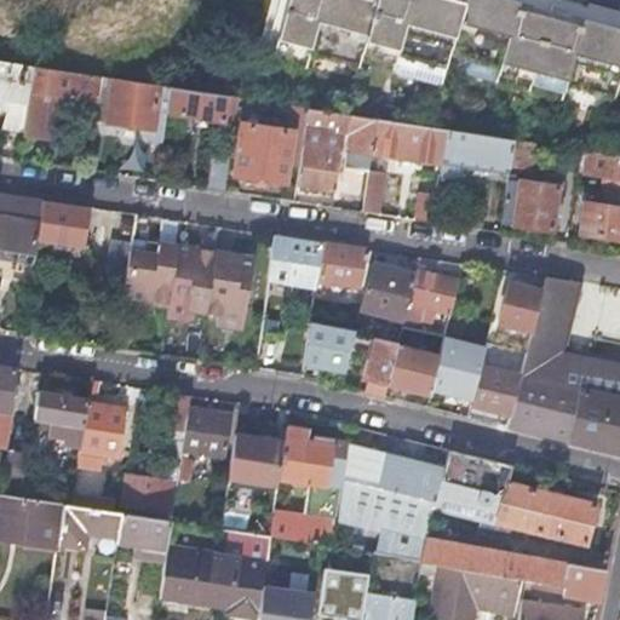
[(619,29),(590,22),(511,0),(509,0),(460,0),(460,1),(455,0),(282,0),(268,58),(302,67),(305,52),(354,65),(356,57),(390,67),(394,52),(443,65),(448,50),(498,63),(494,79),(562,97),(566,81),(612,93),(609,101),(619,103),(619,29)]
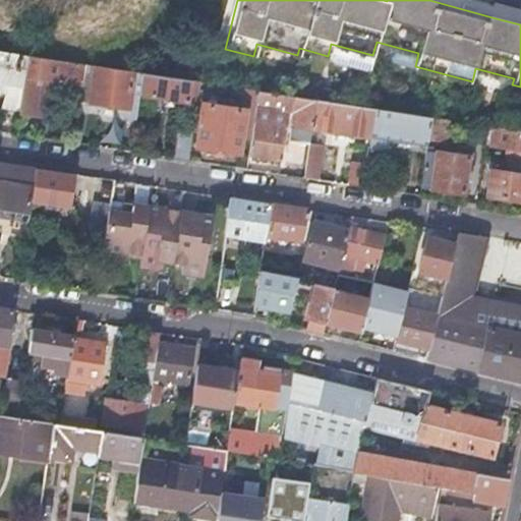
[(0,52),(0,96),(5,99),(0,116),(0,117),(8,119),(17,120),(26,56),(0,52)]
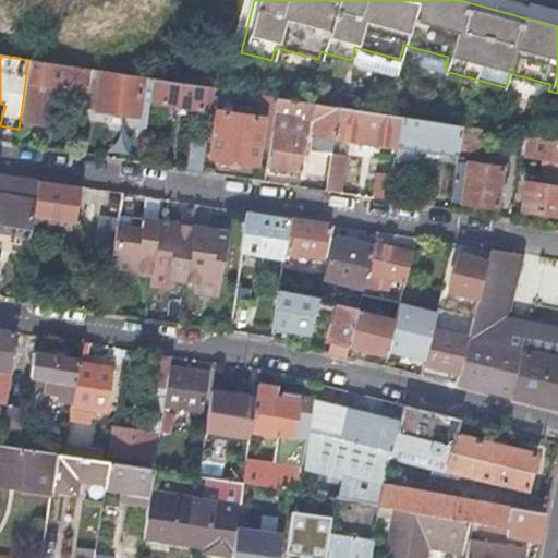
[(87,93),(91,70),(28,60),(19,129),(33,131),(47,133),(53,87),(87,93)]
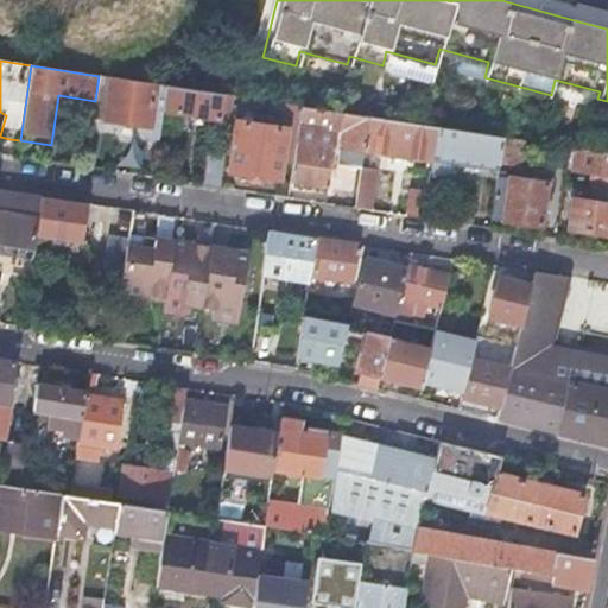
[(146,146),(158,149),(163,112),(166,87),(99,76),(95,101),(93,119),(103,120),(105,122),(149,130),(147,138),(146,146)]
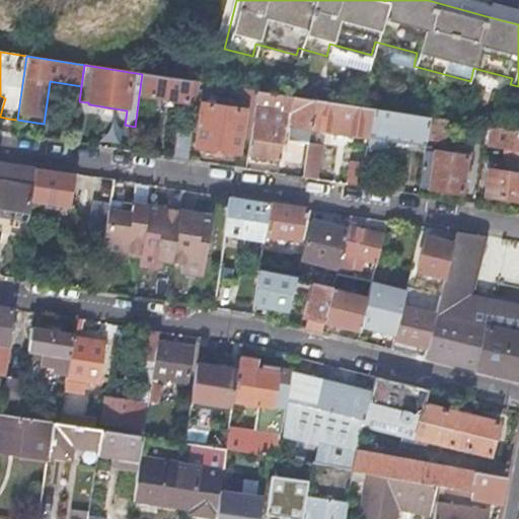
[(142,74),(139,95),(168,99),(197,104),(200,82),(142,74)]
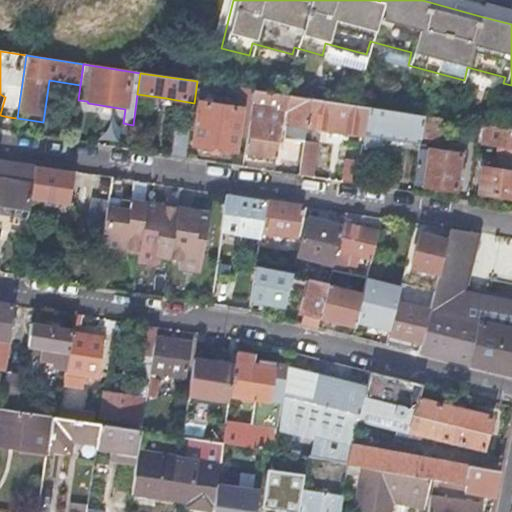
[(253,90),(237,87),(234,107),(200,102),(193,145),(214,149),(235,152),(236,141),(246,143),(249,121),(250,114),(253,90)]
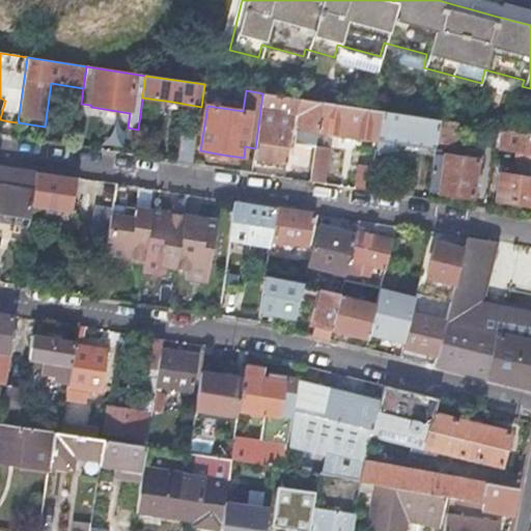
[(262,93),(259,118),(255,148),(253,160),(270,162),(285,165),(290,130),(289,130),(290,128),(299,130),(297,143),(316,146),(318,132),(323,103),(262,93)]
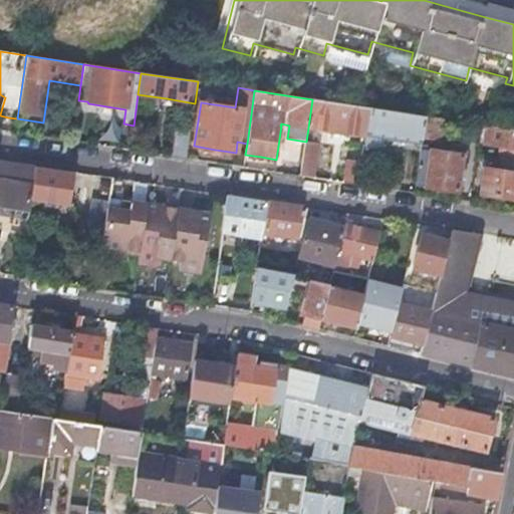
[(368,107),(312,99),(308,127),(336,133),(364,137),(365,133),(368,107)]
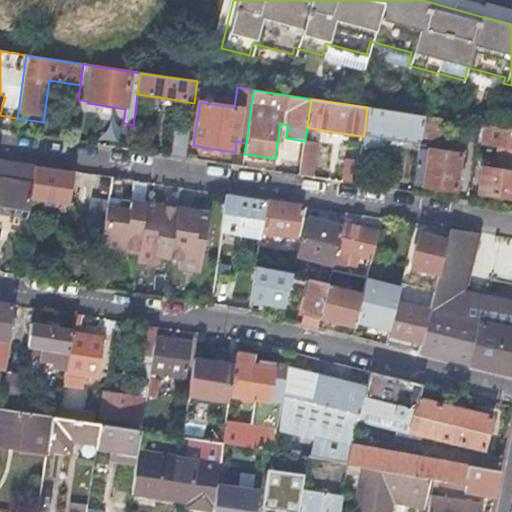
[(424,116),(367,107),(364,132),(363,136),(362,144),(372,146),(381,147),(383,135),(420,141),(421,135),(424,116)]
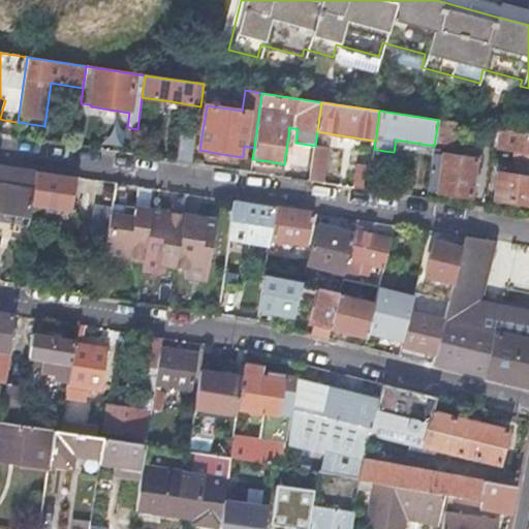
[(457,123),(438,120),(435,139),(453,143),(457,123)]
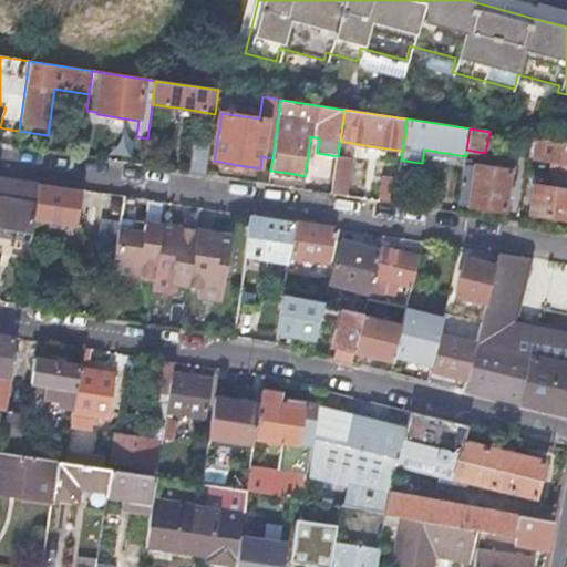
[(533,137),(522,136),(518,156),(531,157),(533,137)]
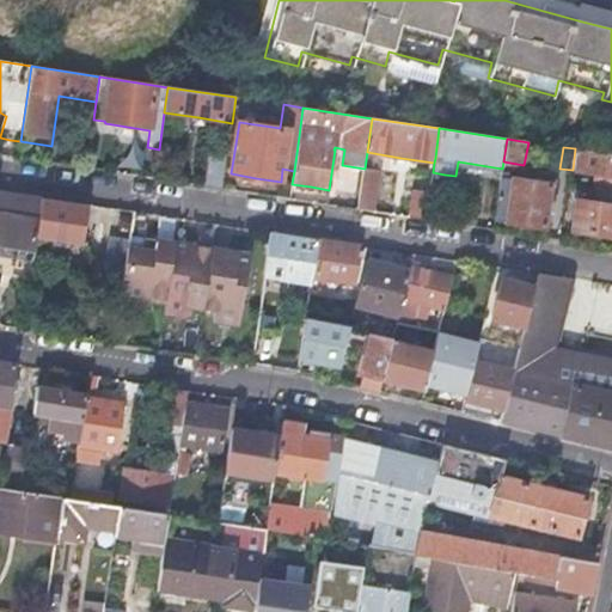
[(573,170),(597,175),(595,179),(607,182),(609,176),(611,176),(611,154),(575,148),(573,170)]
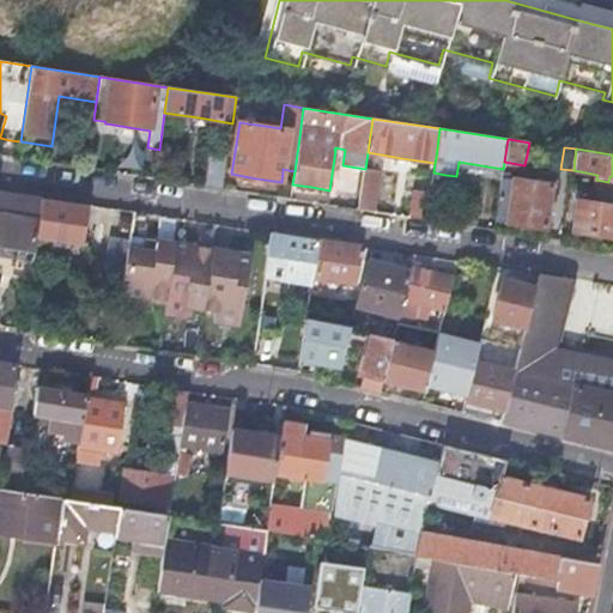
[(202,186),(223,189),(226,158),(207,156),(202,186)]
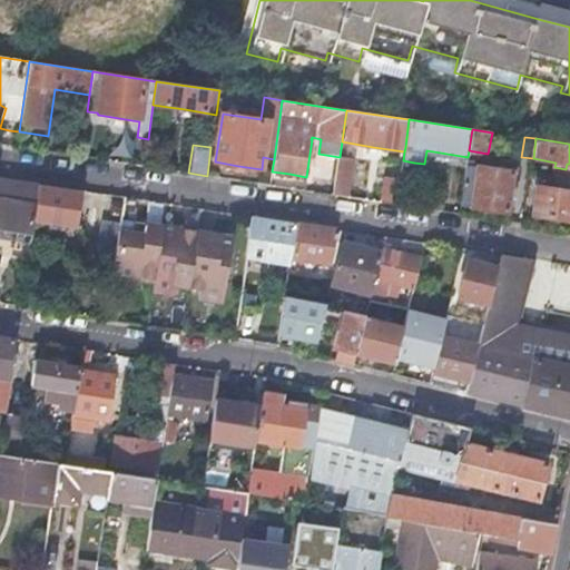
[(340,157),(338,165),(353,167),(354,159),(340,157)]
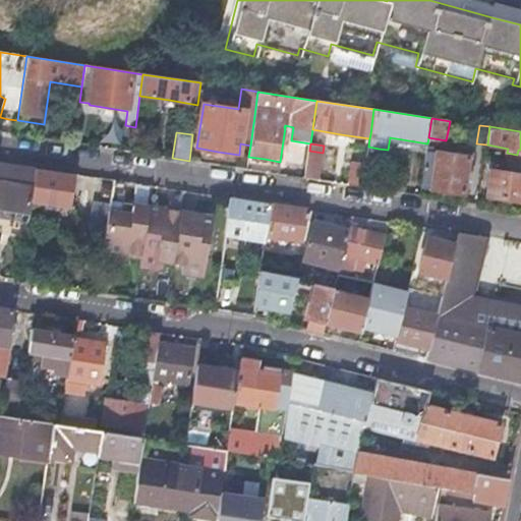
[(426,151),(420,188),(443,191),(464,195),(470,158),(452,155),(453,150),(446,149),(445,154),(426,151)]
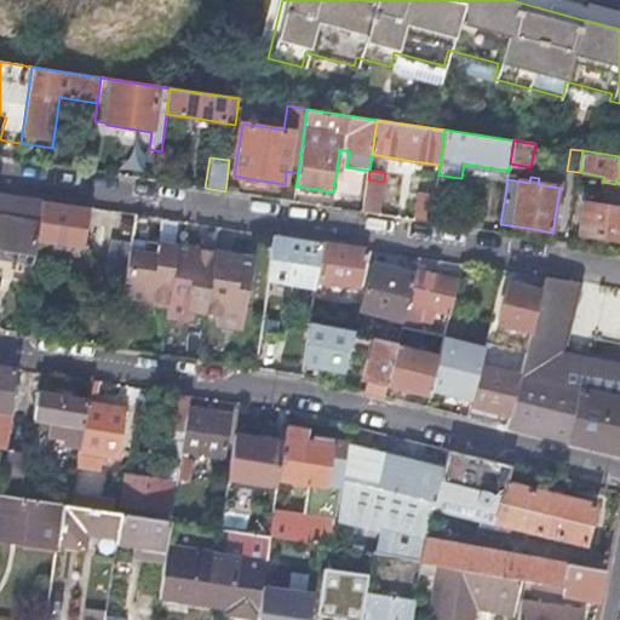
[(368,179),(363,212),(379,214),(384,182),(368,179)]
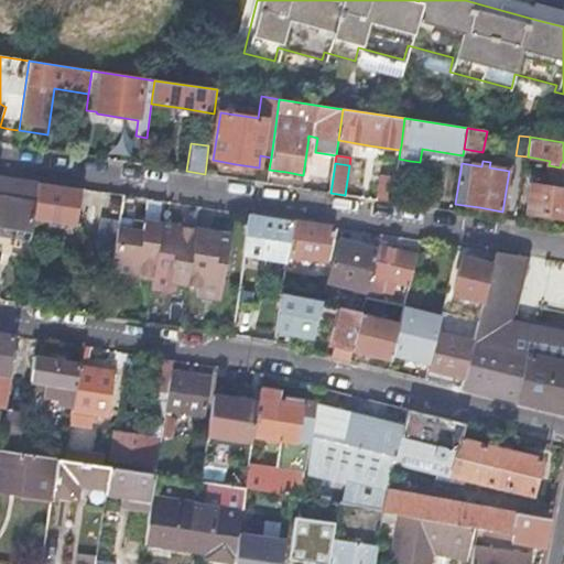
[(0,230),(10,232),(31,235),(33,219),(39,182),(0,175),(0,230)]
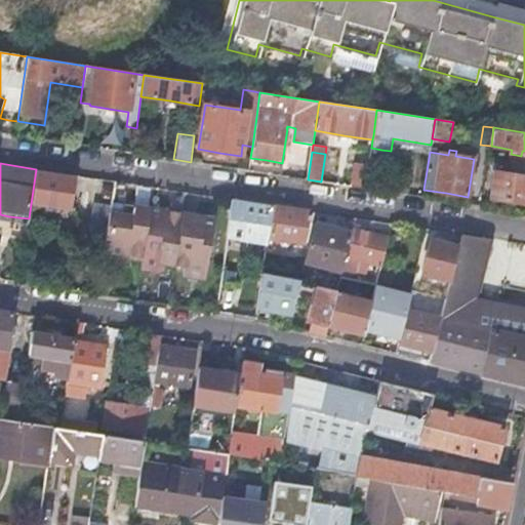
[(355,164),(354,171),(367,173),(368,166),(355,164)]
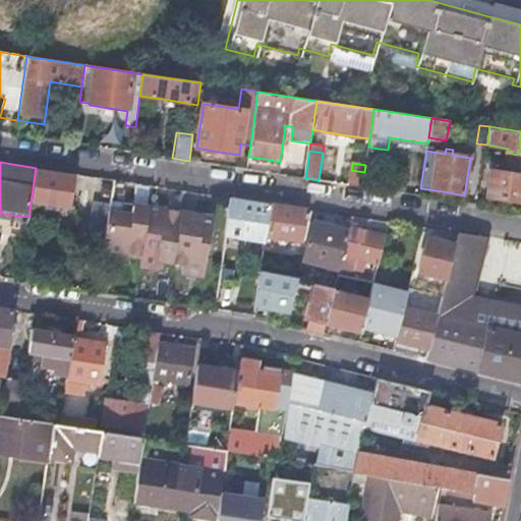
[(36,168),(31,203),(50,205),(69,208),(74,174),(36,168)]
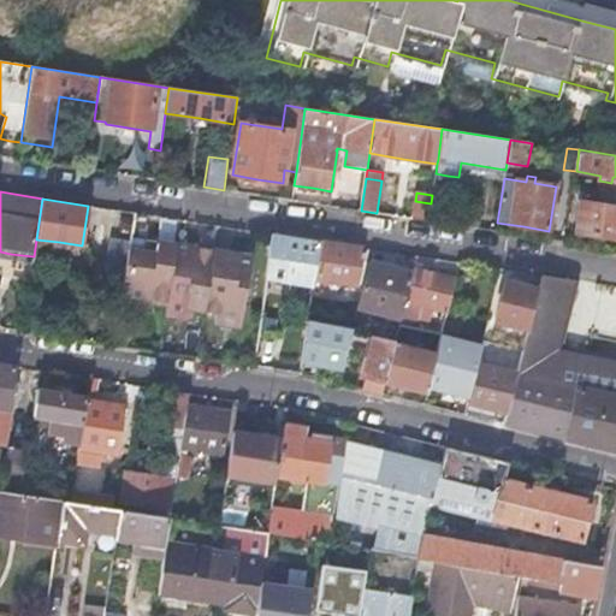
[(415,201),(413,219),(428,221),(431,203),(415,201)]
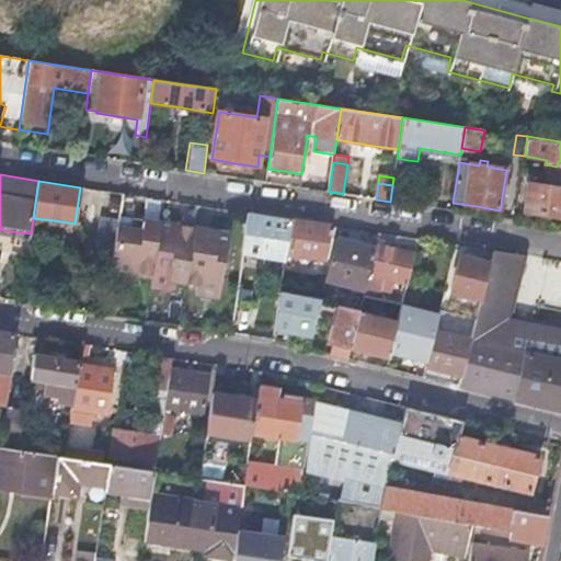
[(545,214),(560,216),(560,187),(529,184),(525,212),(545,214)]
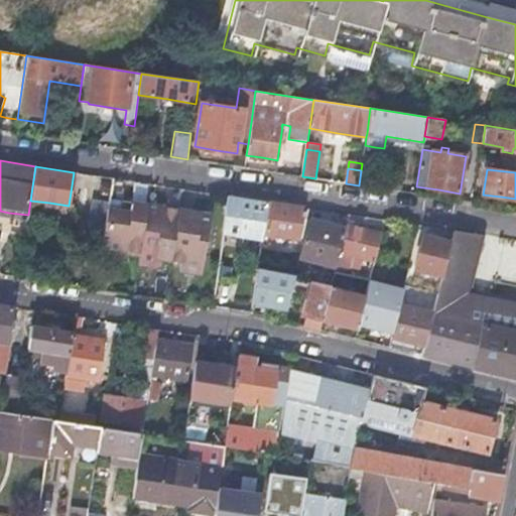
[(243,235),(263,237),(263,234),(268,203),(228,197),(223,232),(224,232),(243,235)]
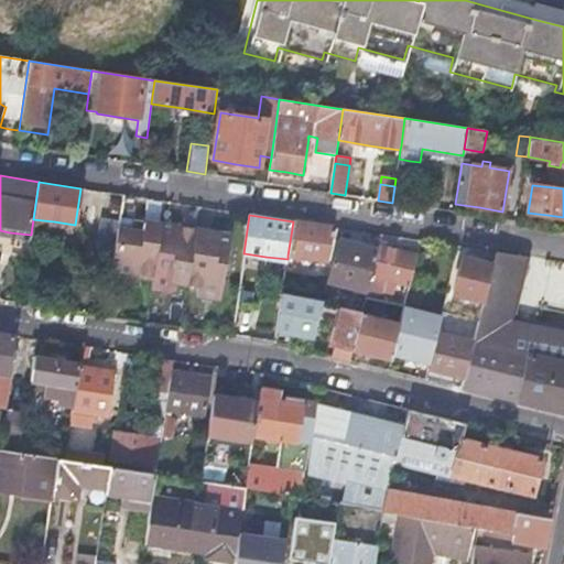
[(132,230),(140,231),(141,220),(134,219),(132,230)]
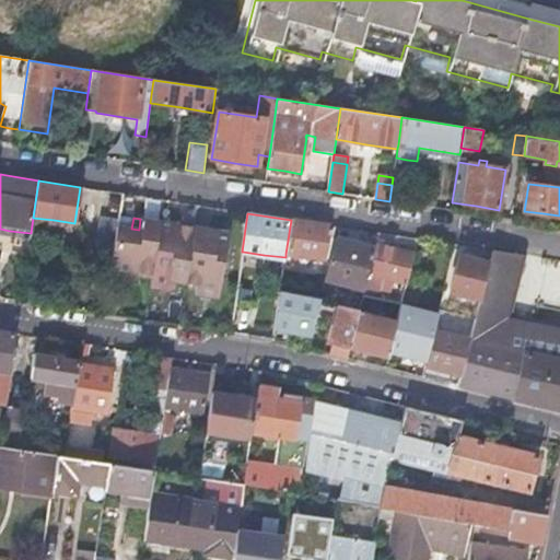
[(150,287),(171,290),(181,225),(162,222),(143,219),(142,230),(139,230),(137,244),(152,273),(151,278),(150,287)]
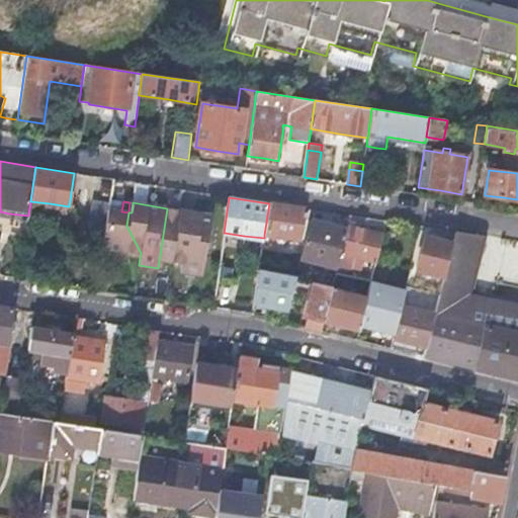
[(287,206),(269,203),(264,235),(301,240),(306,208),(287,206)]
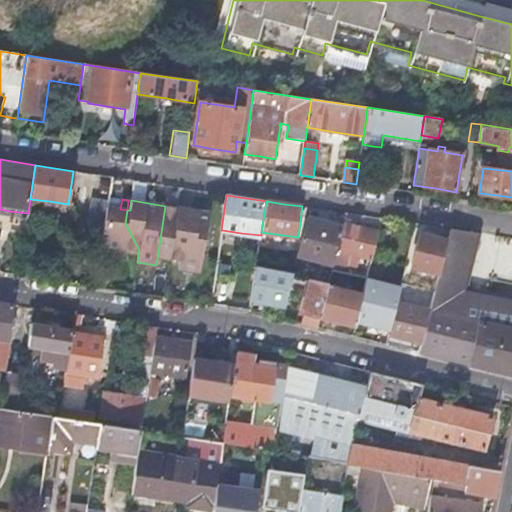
[(123,251),(138,254),(139,250),(125,223),(127,210),(120,209),(113,208),(106,206),(104,217),(99,251),(121,254),(123,254),(123,251)]
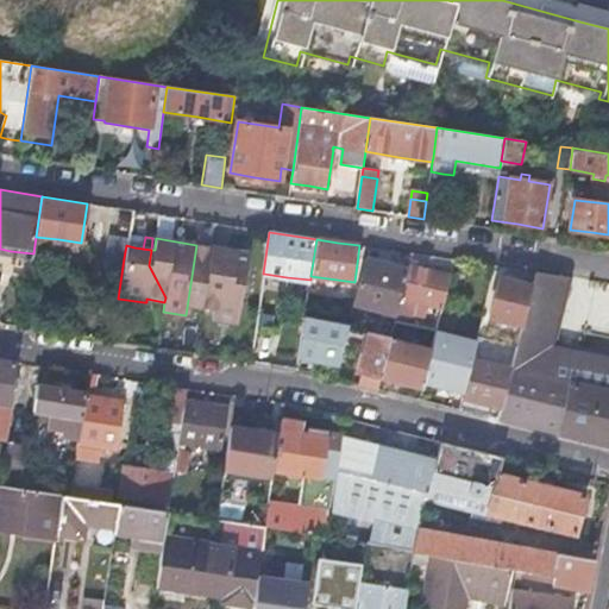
[(190,306),(212,309),(213,305),(237,280),(240,251),(219,249),(196,245),(186,315),(189,316),(190,306)]
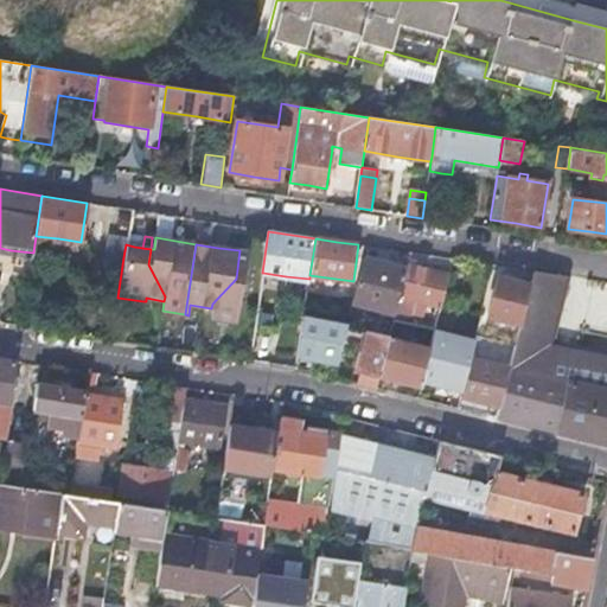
[(212,304),(211,308),(212,308),(211,319),(237,323),(247,251),(240,250),(236,279),(212,304)]
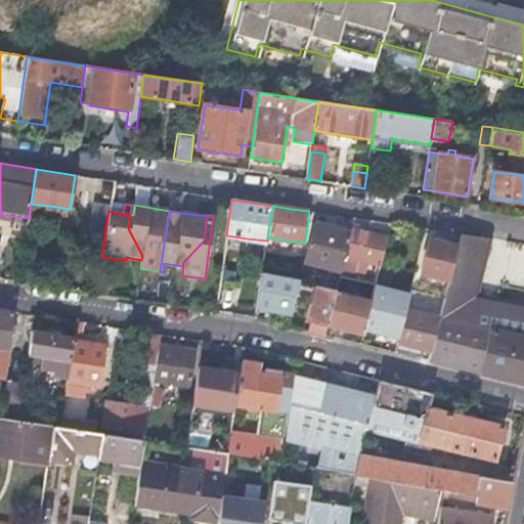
[(340,272),(344,256),(350,231),(331,227),(312,222),(303,263),(340,272)]
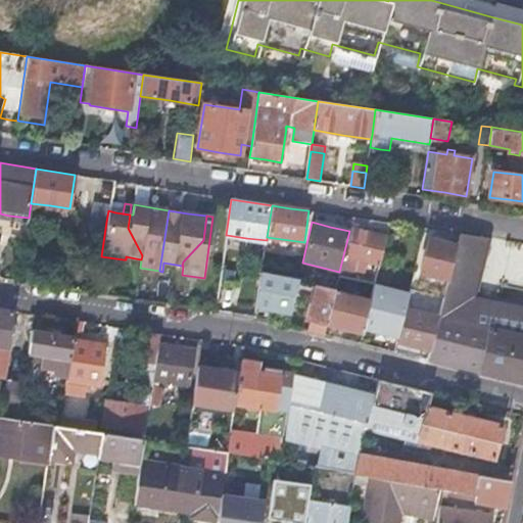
[(379,265),(385,236),(368,232),(349,228),(349,231),(343,255),(379,265)]
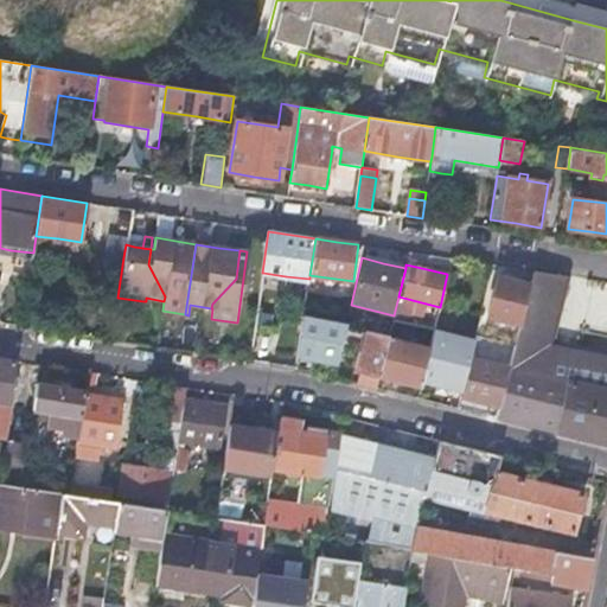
[(522,325),(510,369),(510,371),(541,378),(566,383),(606,391),(606,357),(551,345),(567,276),(551,274),(535,272),(531,287),(522,325)]
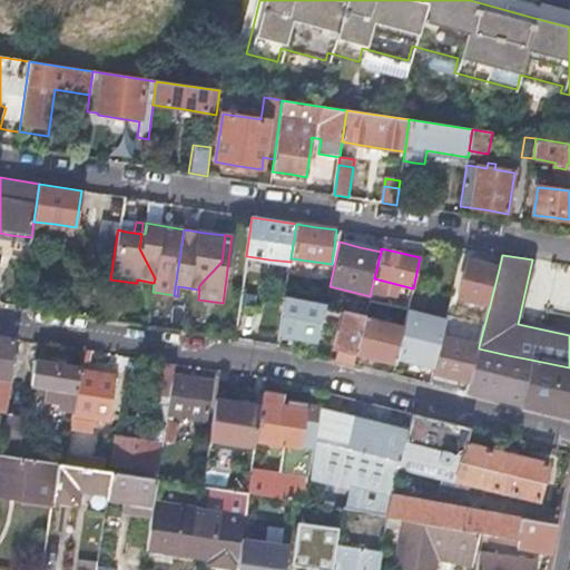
[(490,305),(499,269),(468,262),(459,297),(490,305)]
